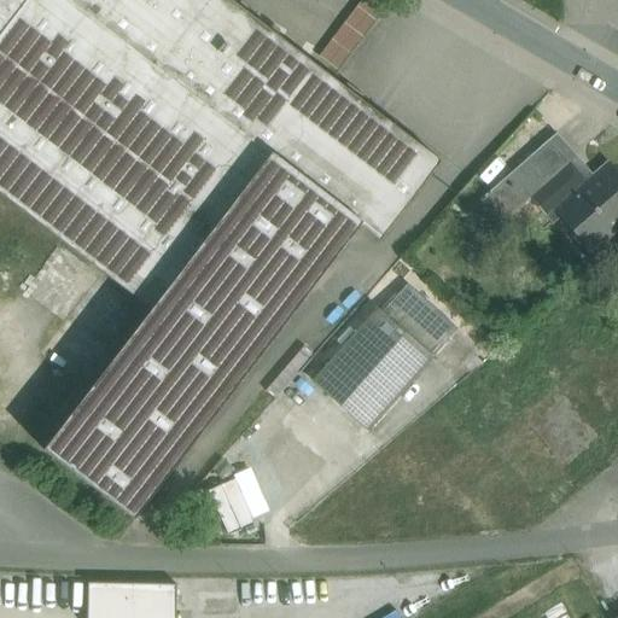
[(441,163),(228,0),(0,0),(0,194),(151,312),(44,452),(134,522),(360,227),(379,243),(441,163)]
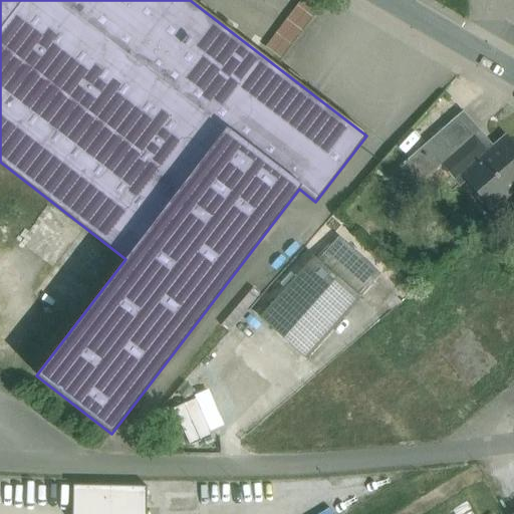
[(290,44),(319,7),(309,0),(297,0),(273,31),(290,44)]
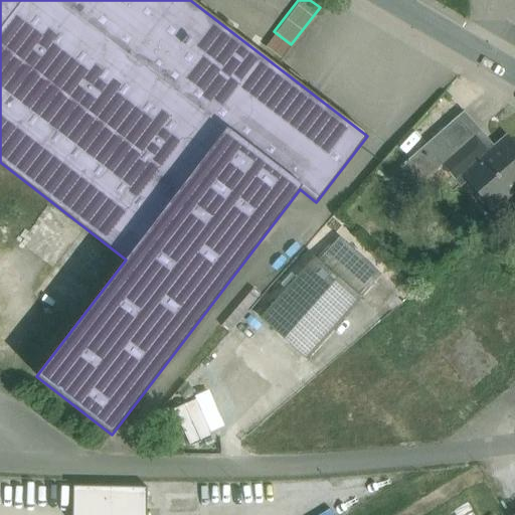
[(462,113),(405,163),(413,173),(421,181),(442,164),(478,132),(462,113)]
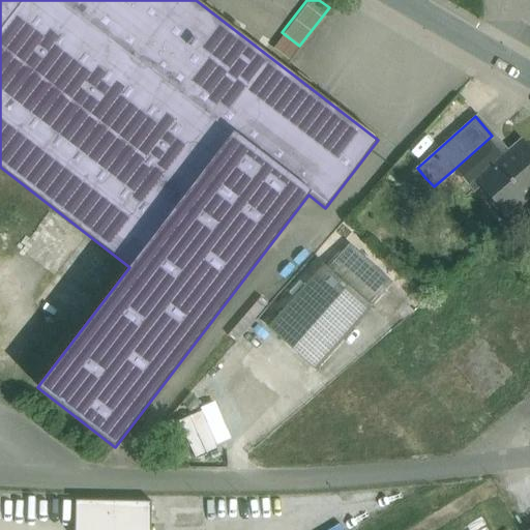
[(492,136),(454,169),(474,192),(483,183),(482,182),(496,170),(493,166),(507,153),(510,157),(518,150),(513,146),(507,152),(493,136),(492,136)]
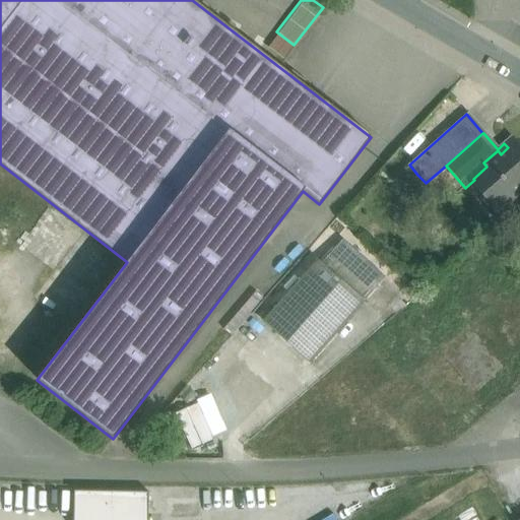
[(501,154),(498,150),(483,163),(486,167),(473,179),(474,180),(498,206),(519,186),(519,150),(513,143),(508,147),(501,154)]
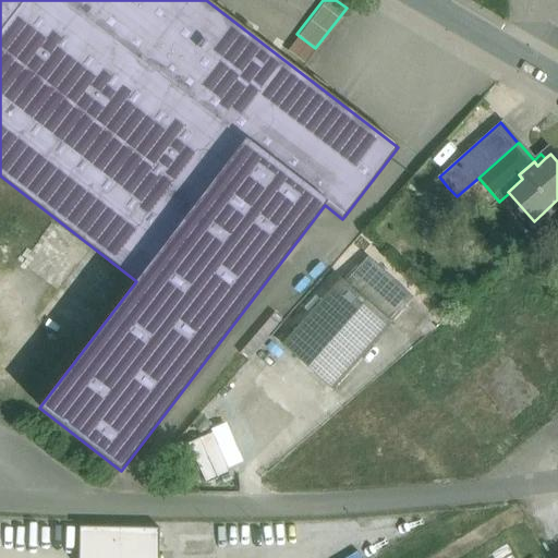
[(439,177),(429,184),(438,195),(448,187),(439,177)]
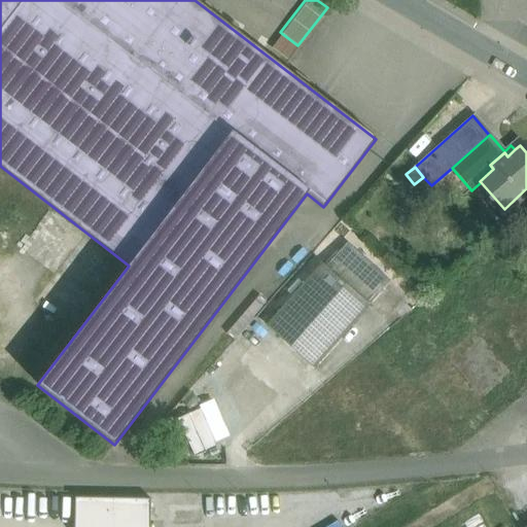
[(322,265),(267,326),(313,367),(384,287),(341,249),(324,268),(322,265)]
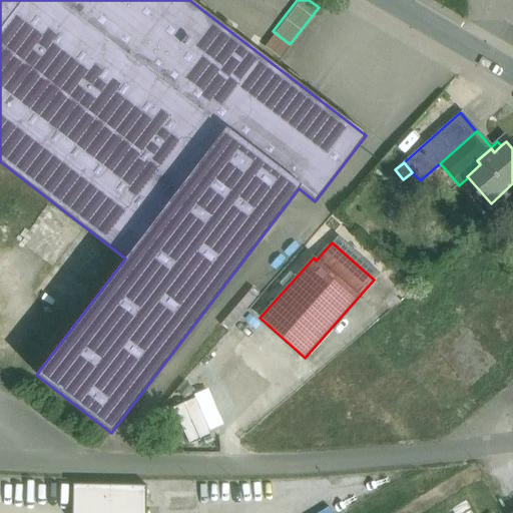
[(194,397),(169,405),(180,441),(205,434),(194,397)]
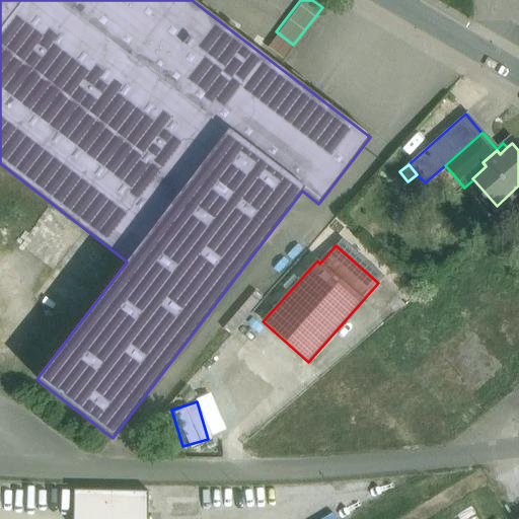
[(148,518),(150,491),(73,489),(72,518),(148,518)]
